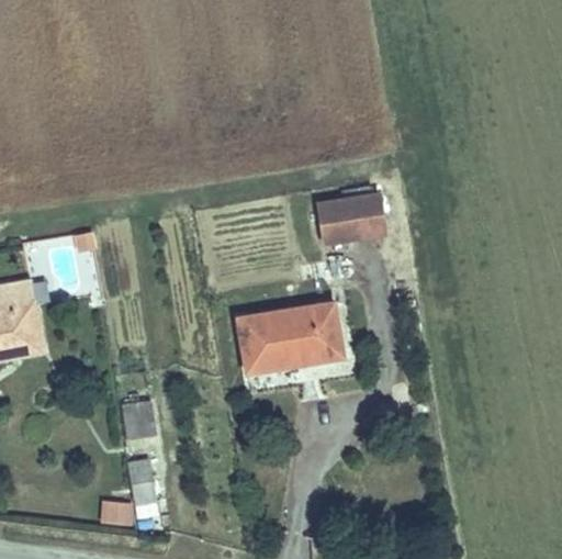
[(381,231),(374,192),(315,202),(321,241),(381,231)]
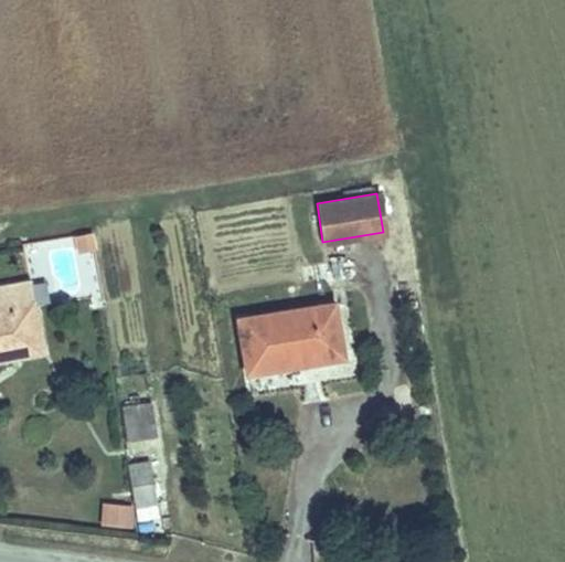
[(84,251),(88,292),(100,290),(96,250),(84,251)]
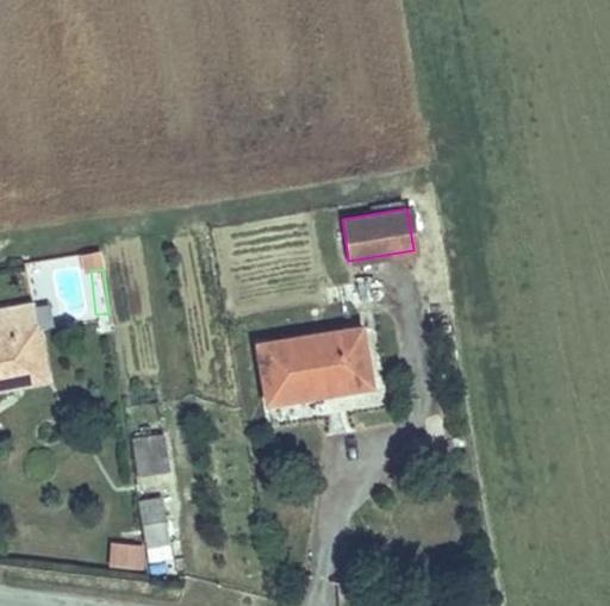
[(0,304),(0,322),(38,316),(36,298),(0,304)]
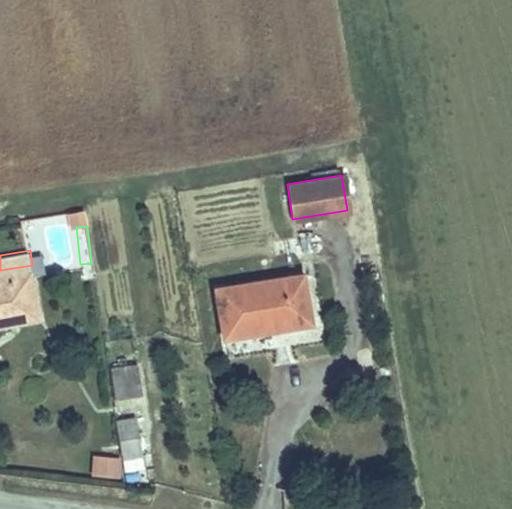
[(0,325),(11,324),(8,304),(38,299),(32,265),(0,270),(0,325)]
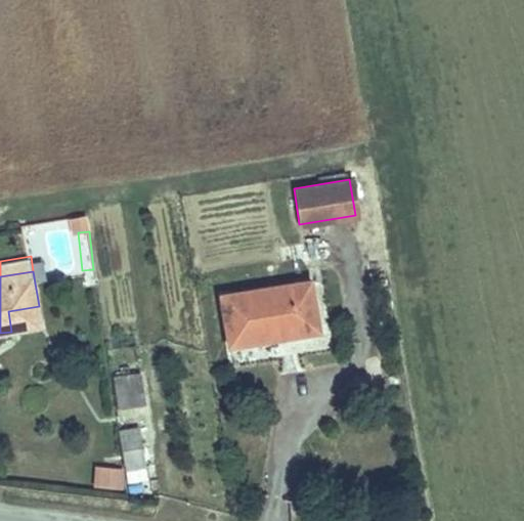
[(310,279),(218,297),(227,346),(319,329),(310,279)]
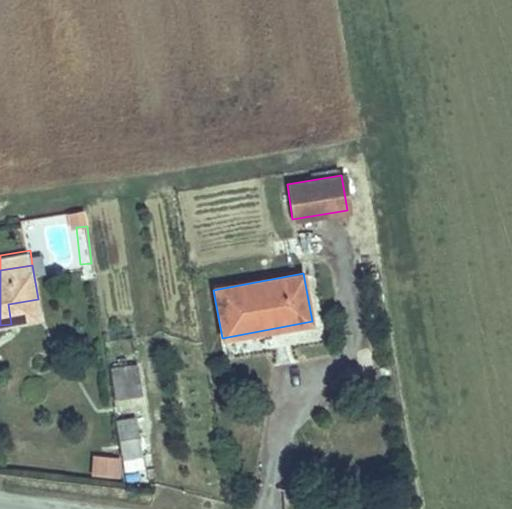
[(8,304),(11,324),(41,319),(38,299),(8,304)]
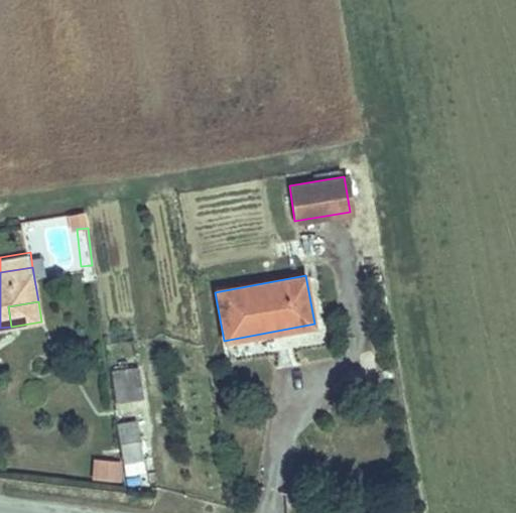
[(121,393),(143,389),(139,369),(117,373),(121,393)]
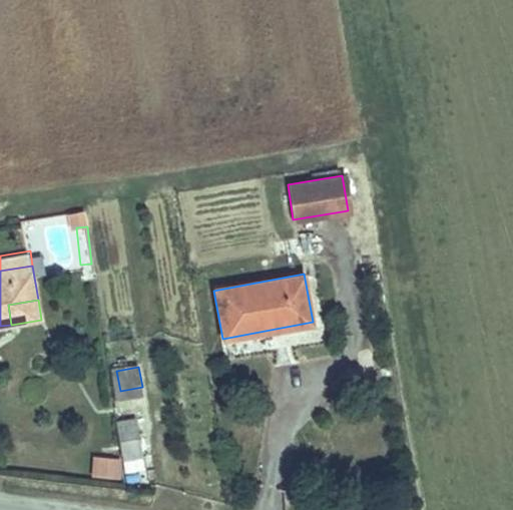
[(122,400),(144,396),(142,387),(120,391),(122,400)]
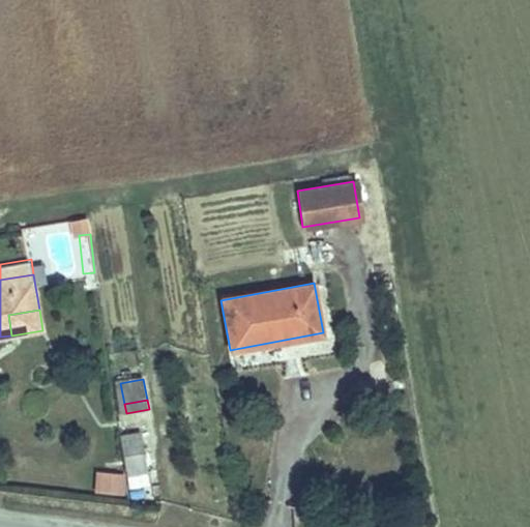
[(146,438),(131,439),(135,459),(149,457),(146,438)]
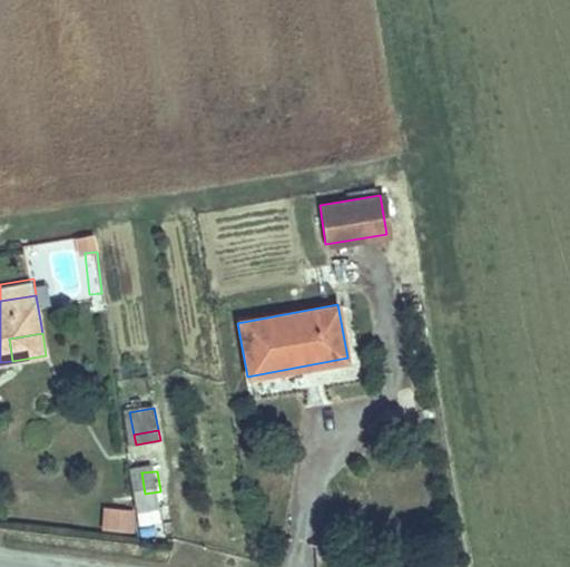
[(102,528),(134,528),(134,505),(102,505),(102,528)]
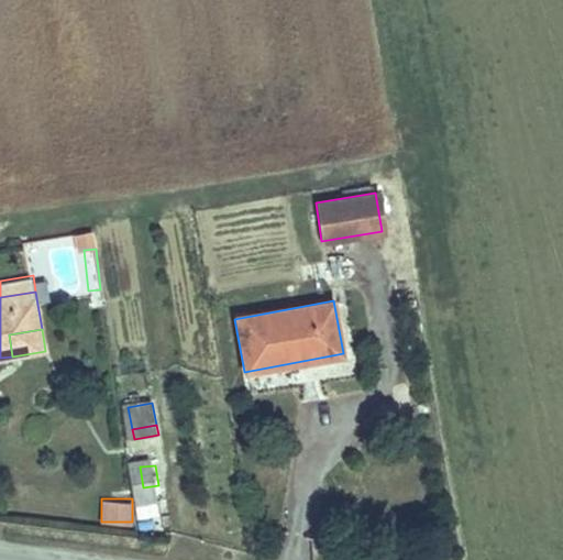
All buildings are outlined.
